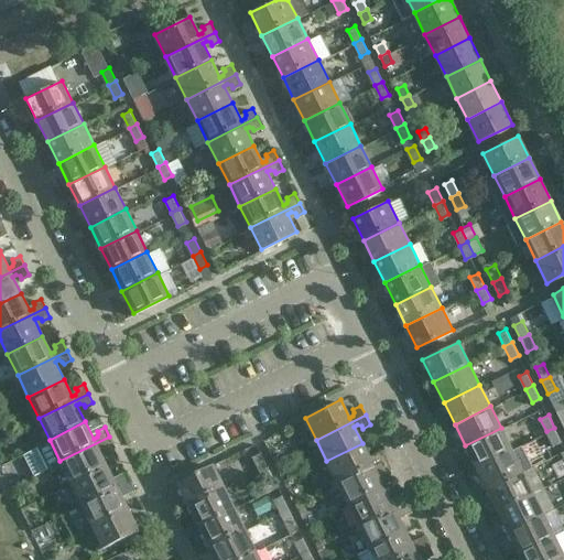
[(511,449),(501,428),(465,445),(476,466),(511,449)]
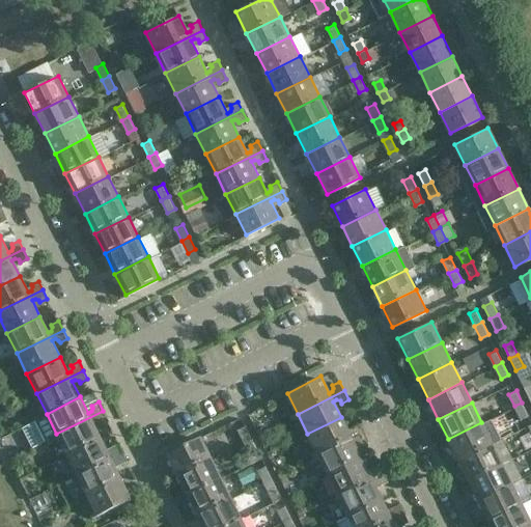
[(528,415),(522,403),(514,406),(521,418),(528,415)]
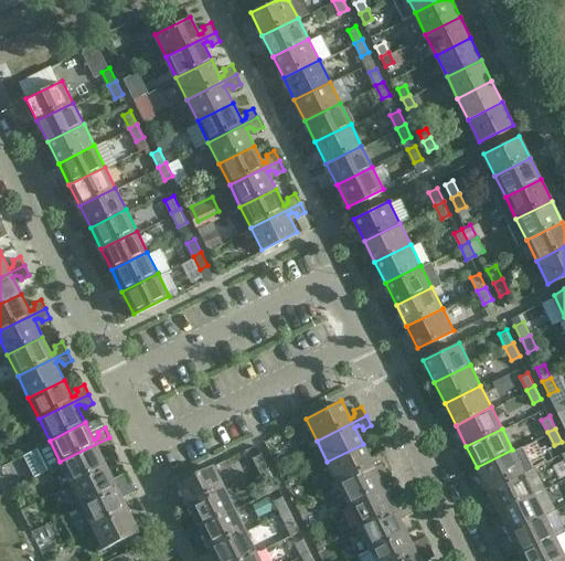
[(106,465),(98,448),(102,446),(105,447),(106,451),(114,446),(109,437),(60,462),(71,483),(106,465)]
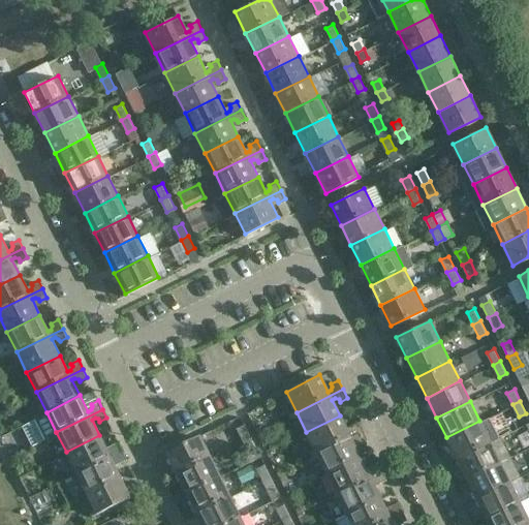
[(316,452),(363,429),(359,420),(351,424),(352,426),(350,430),(347,431),(340,415),(306,432),(316,452)]
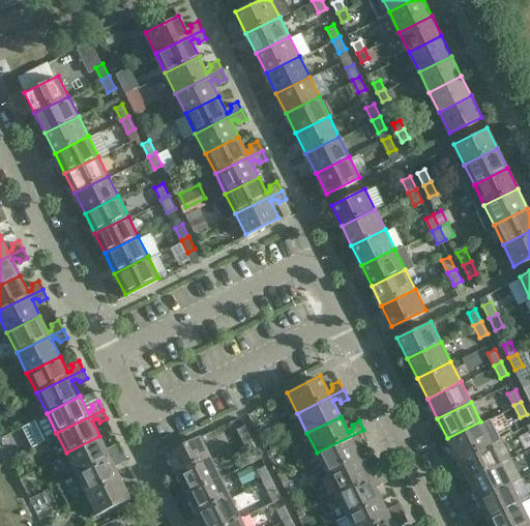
[(491,442),(480,421),(447,438),(457,459),(491,442)]
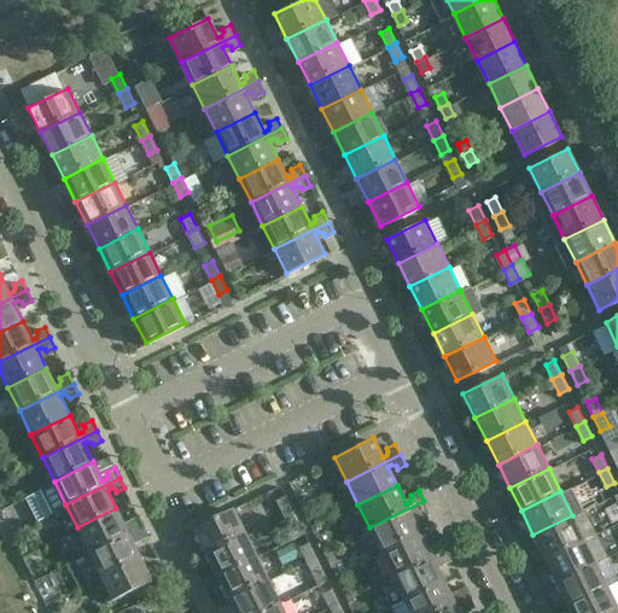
[(292,508),(285,494),(277,498),(284,513),(292,508)]
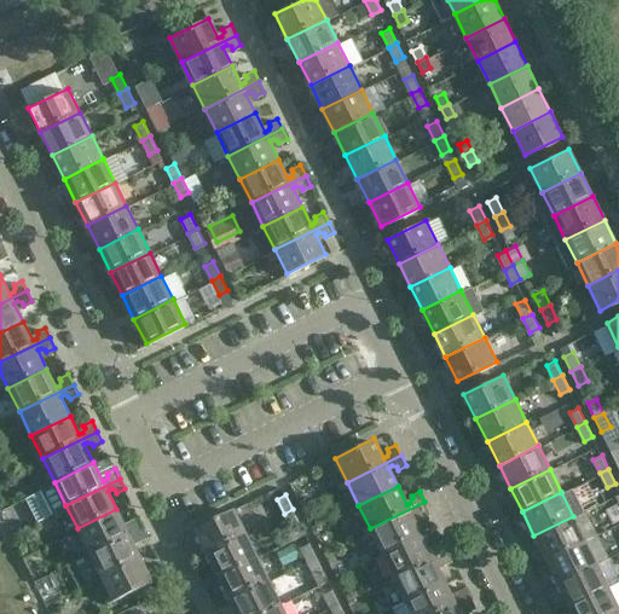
[(421,533),(411,514),(415,513),(420,514),(421,516),(429,513),(424,502),(370,528),(382,552),(421,533)]
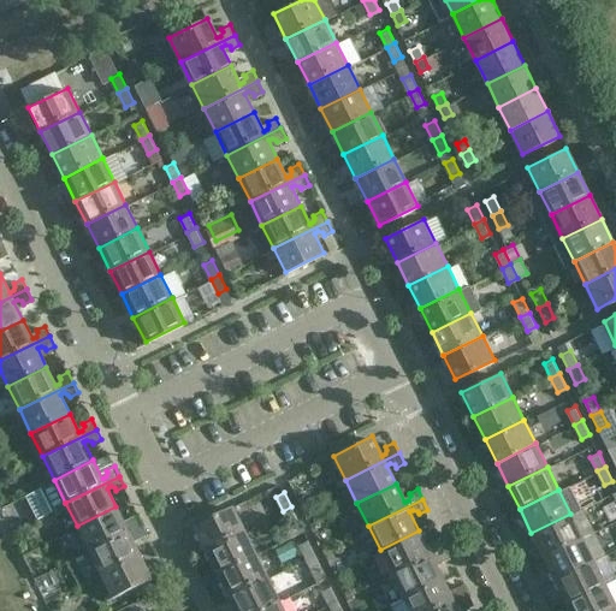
[(244,529),(232,505),(194,525),(206,549),(244,529)]
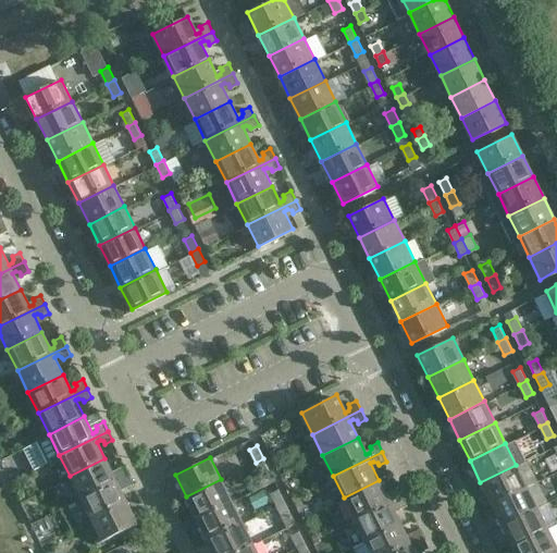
[(81,498),(128,472),(124,464),(116,467),(118,469),(116,474),(113,475),(104,458),(70,476),(81,498)]
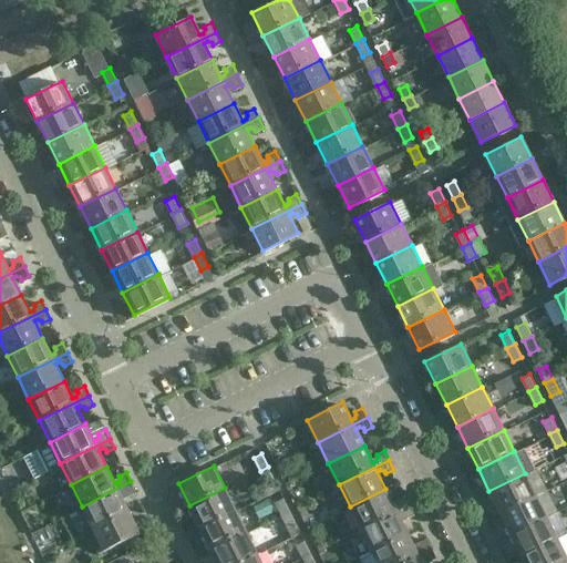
[(275,480),(268,467),(260,471),(267,484),(275,480)]
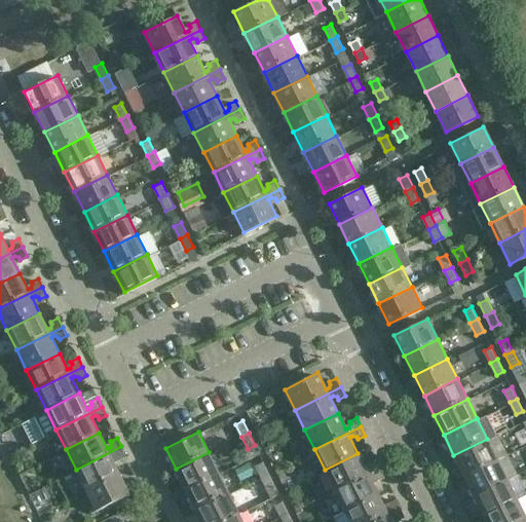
[(496,458),(487,439),(453,455),(463,475),(496,458)]
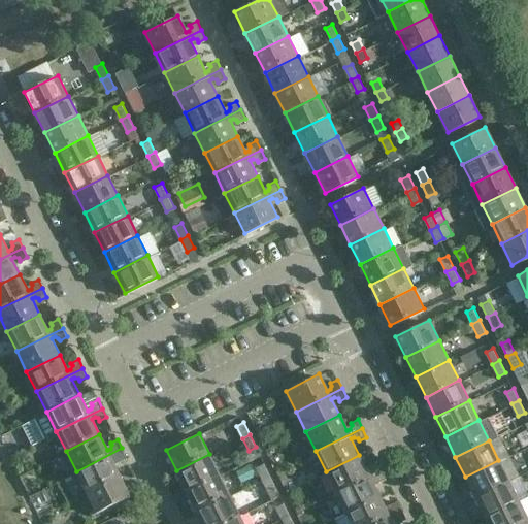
[(120,475),(111,458),(114,457),(118,458),(120,460),(127,457),(122,448),(76,471),(86,491),(120,475)]
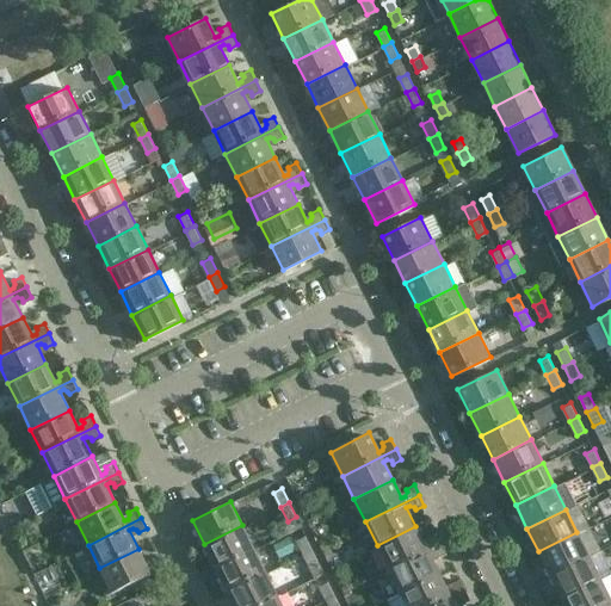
[(253,549),(242,525),(204,544),(215,568),(253,549)]
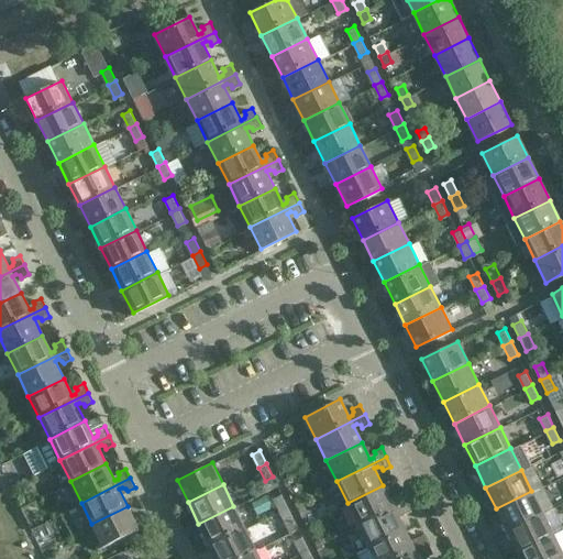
[(357,524),(407,500),(403,490),(395,494),(396,496),(395,501),(392,502),(383,485),(348,503),(357,524)]
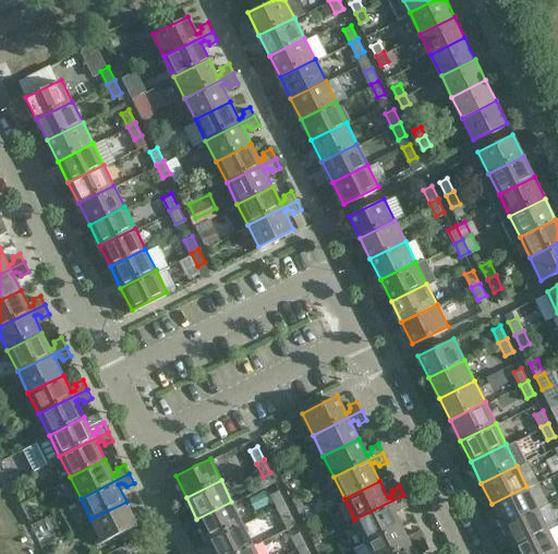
[(537,507),(526,486),(492,504),(502,525),(537,507)]
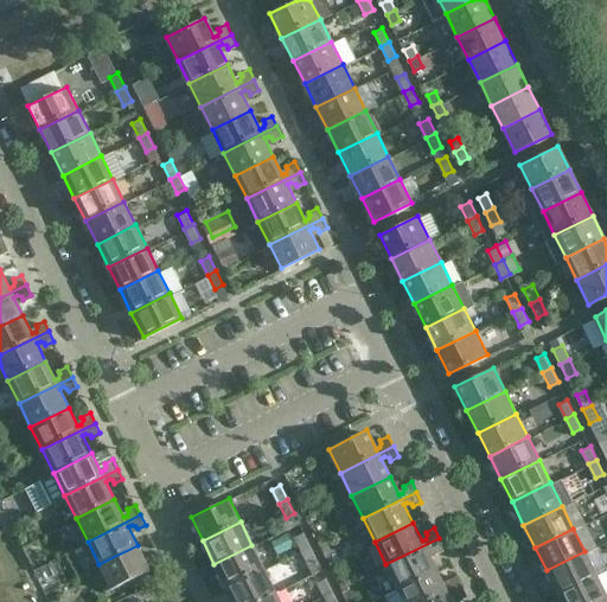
[(310,545),(302,530),(294,535),(301,549),(310,545)]
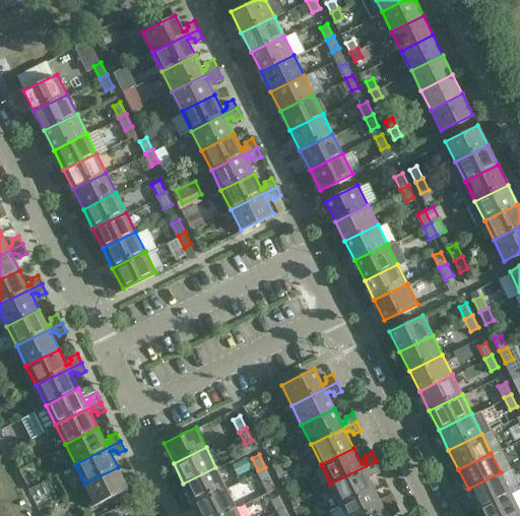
[(373,487),(366,471),(369,470),(372,471),(373,473),(381,470),(376,461),(330,484),(340,504),(373,487)]
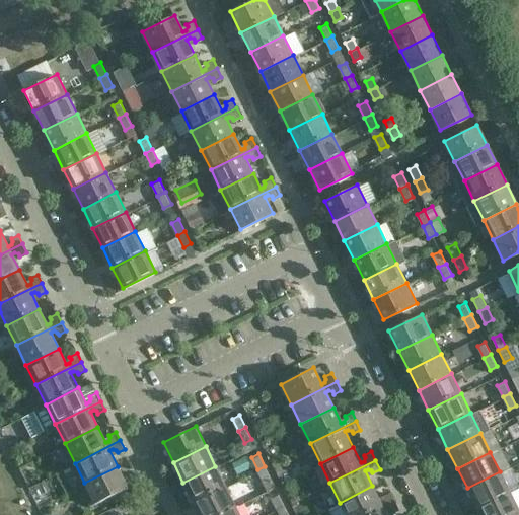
[(127,486),(140,480),(135,470),(128,474),(129,476),(128,481),(125,482),(118,466),(84,483),(94,503),(128,487),(127,486)]
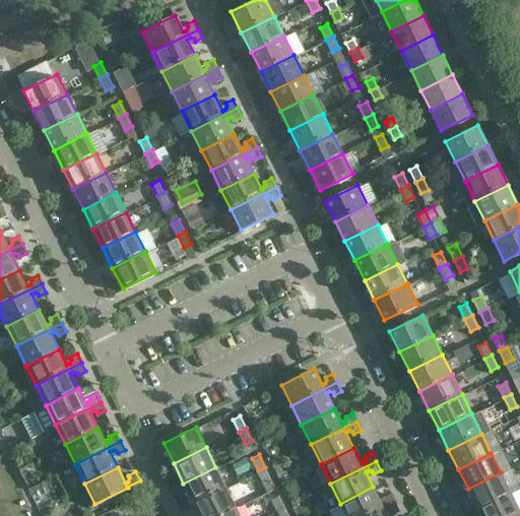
[(225,487),(215,467),(183,484),(193,503),(225,487)]
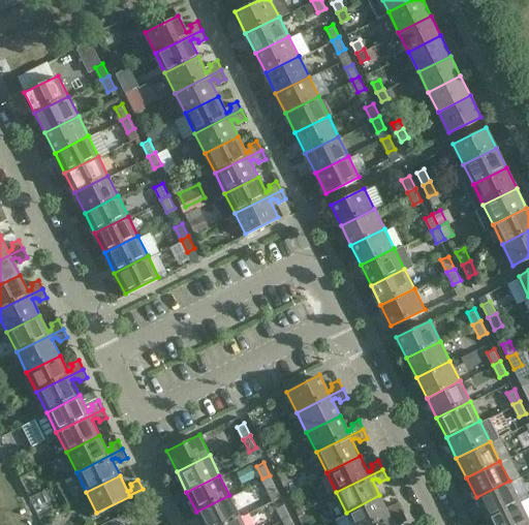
[(276,488),(270,475),(262,479),(269,491),(276,488)]
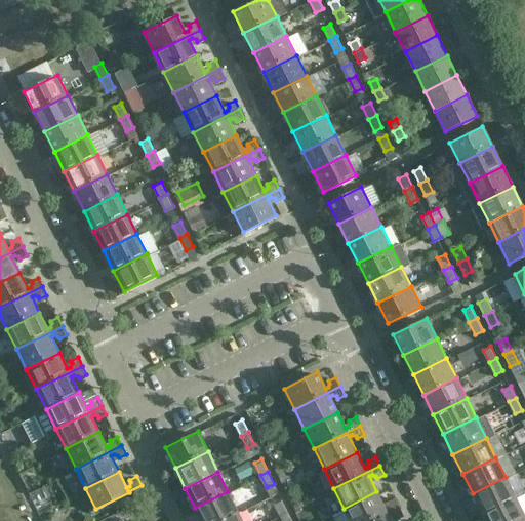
[(516,497),(506,477),(473,493),(482,514),(516,497)]
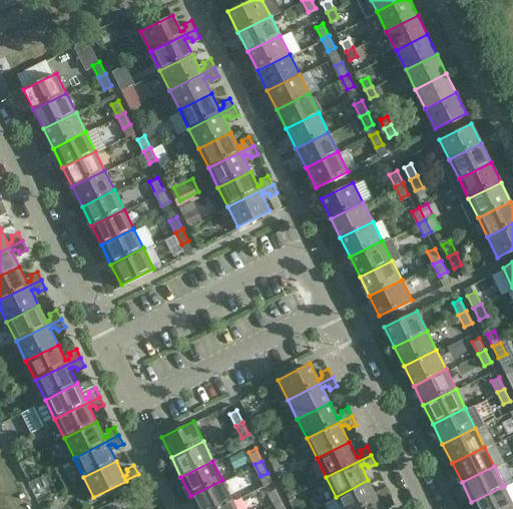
[(212,508),(232,500),(222,480),(190,496),(196,508),(212,508)]
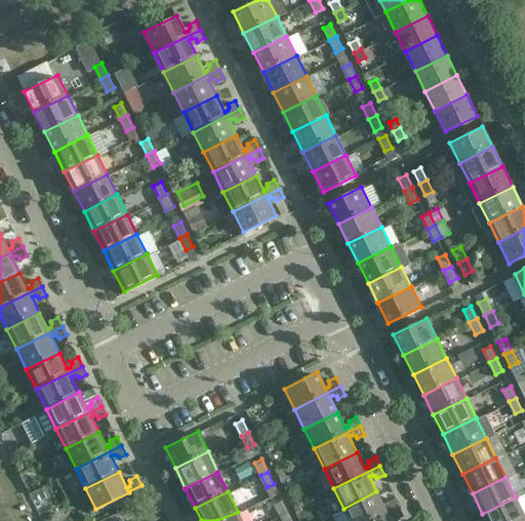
[(350,520),(367,520),(399,506),(395,496),(388,501),(389,503),(388,506),(385,508),(376,491),(344,509),(350,520)]
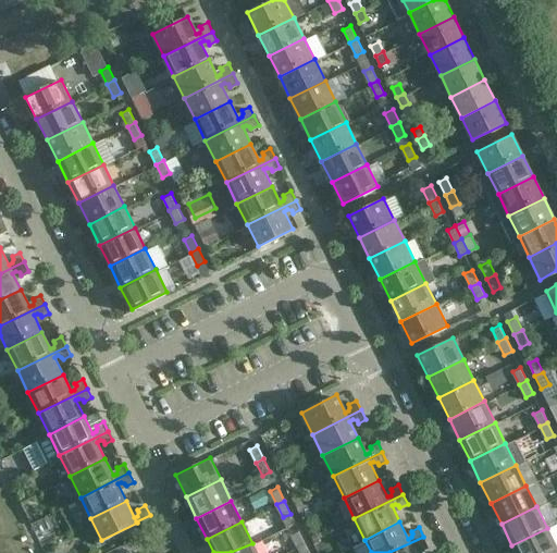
[(547,552),(556,549),(556,548),(547,528),(511,545),(515,552),(547,552)]
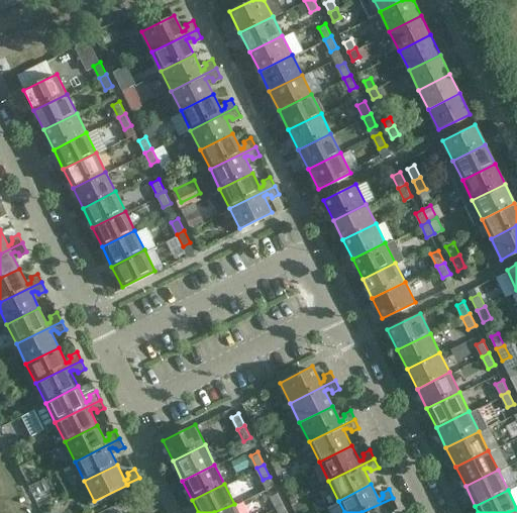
[(284,503),(278,491),(270,495),(276,507),(284,503)]
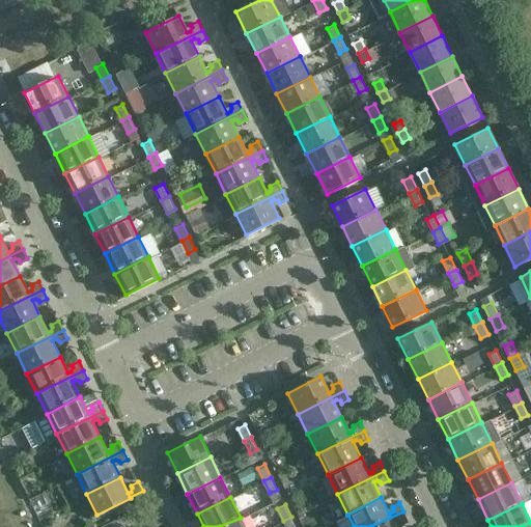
[(395,526),(393,522),(396,520),(399,522),(401,524),(409,520),(403,511),(371,526),(395,526)]
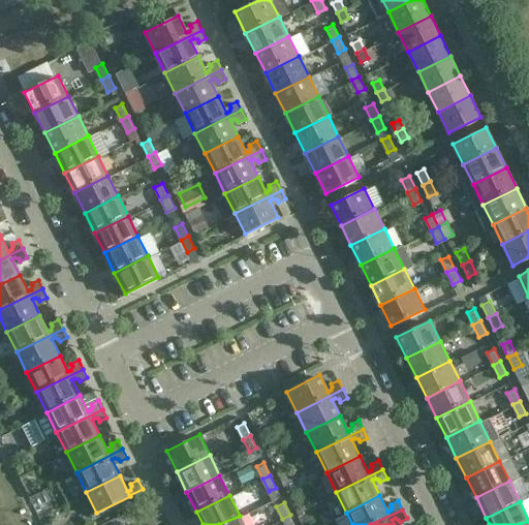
[(294,524),(290,515),(282,519),(285,524),(294,524)]
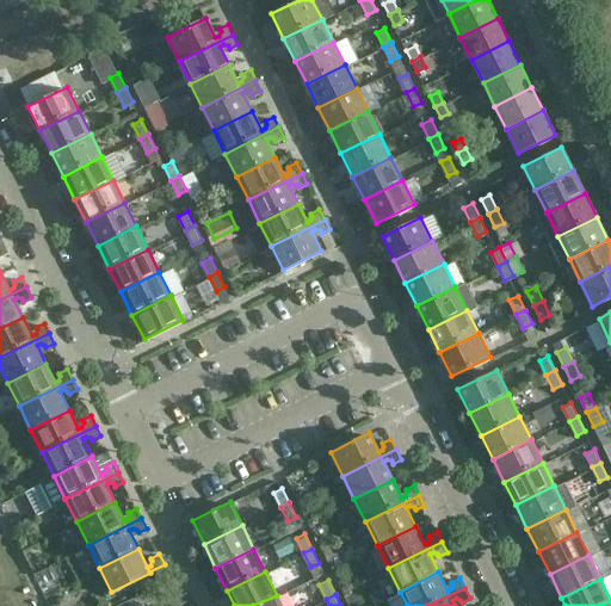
[(282,605),(277,595),(253,605),(282,605)]
